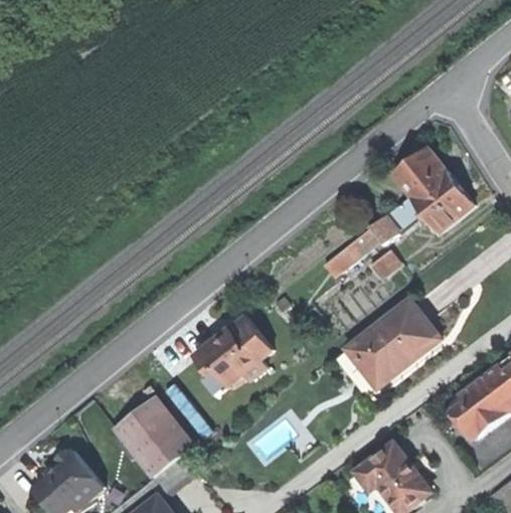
[(394,174),(411,195),(445,169),(428,148),(394,174)]
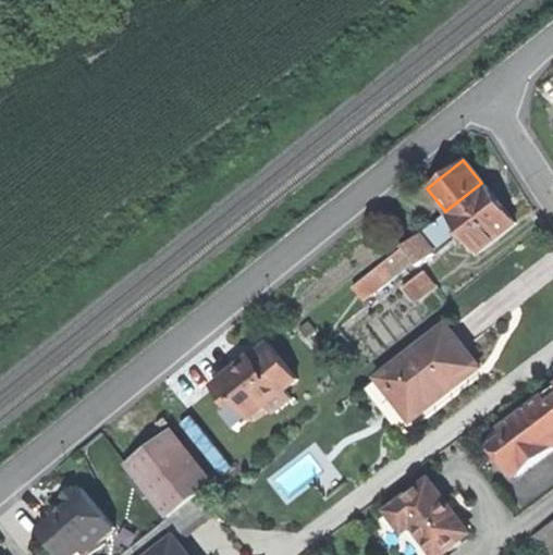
[(481,183),(445,211),(458,227),(452,233),(455,237),(461,244),(467,239),(477,251),(513,224),(496,204),(481,183)]
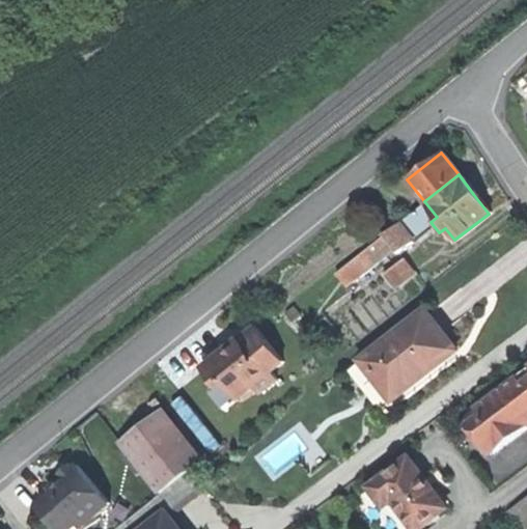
[(398,253),(434,226),(431,222),(437,217),(424,201),(383,234),(394,248),(398,253)]
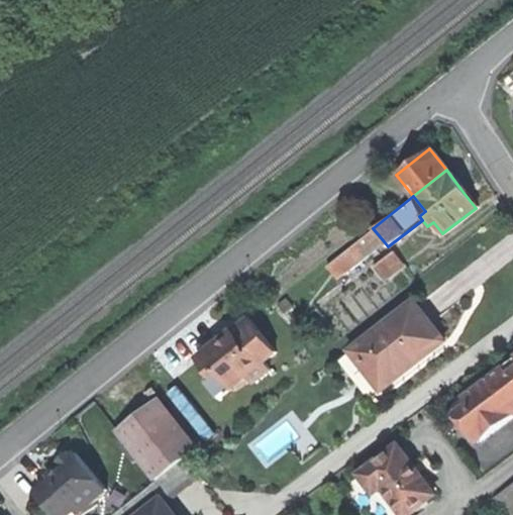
[(335,279),(384,241),(373,228),(325,266),(335,279)]
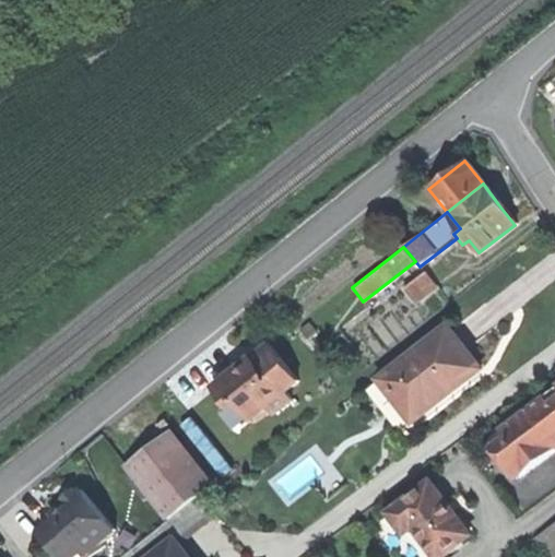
[(425,273),(402,288),(413,304),(435,287),(425,273)]
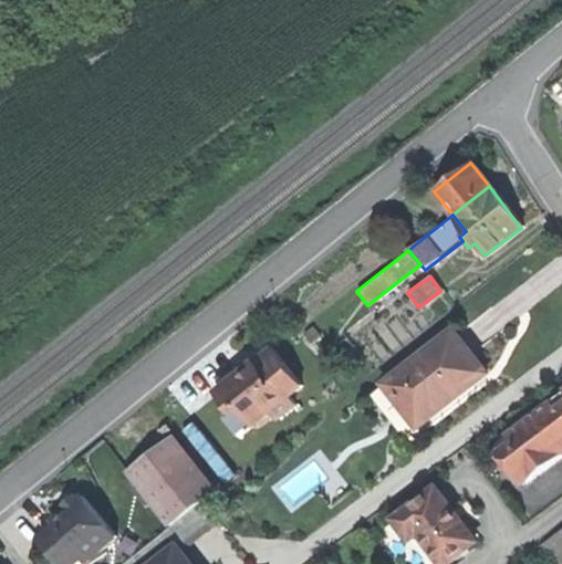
[(453,331),(383,385),(413,424),(430,410),(433,414),(470,385),(485,374),(467,350),(453,331)]
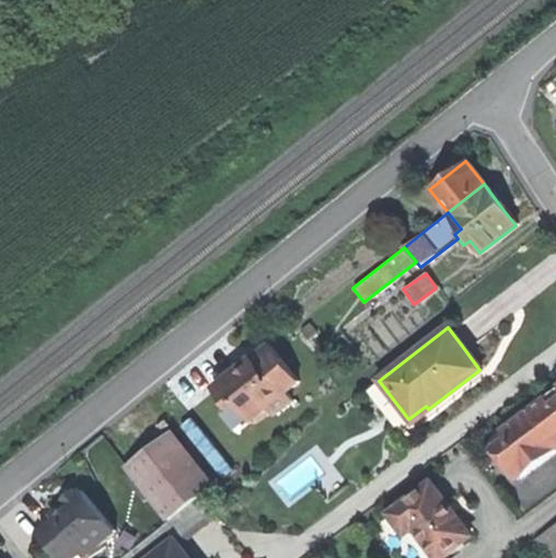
[(236,368),(211,387),(224,405),(232,399),(247,419),(265,406),(270,414),(289,399),(282,391),(296,381),(267,344),(247,359),(250,361),(244,365),(238,371),(236,368)]
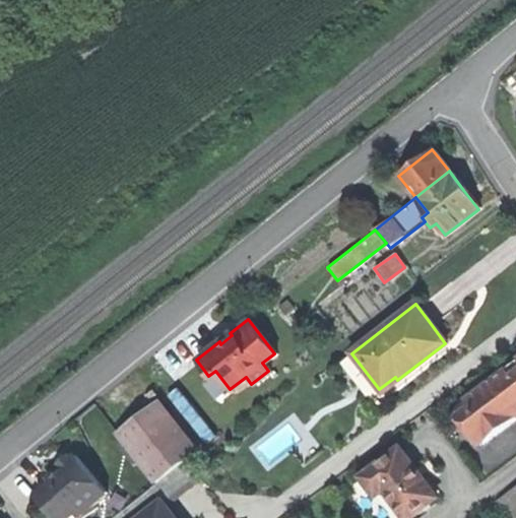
[(437,360),(432,353),(397,380),(395,377),(379,389),(351,353),(340,362),(375,408),(437,360)]
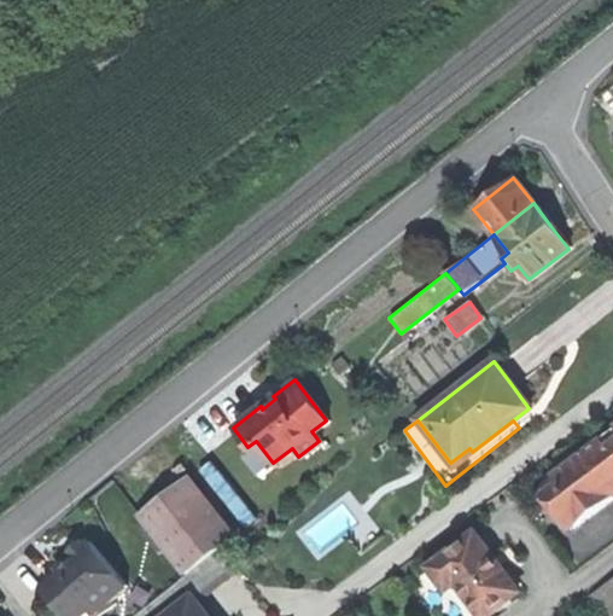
[(612,434),(556,478),(558,481),(567,493),(553,504),(552,504),(573,532),(612,500),(612,434)]
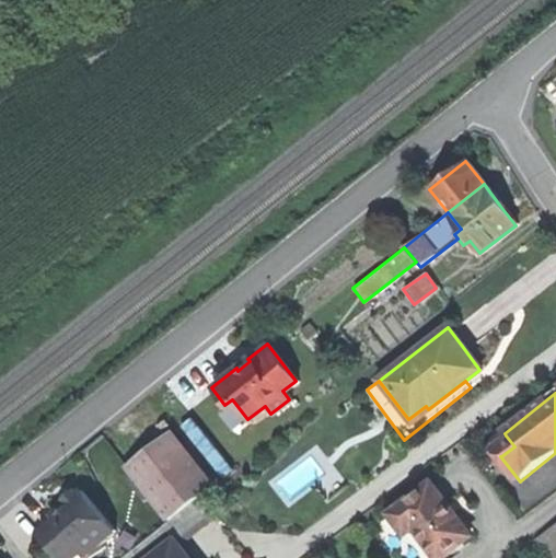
[(236,428),(247,419),(232,399),(224,405),(220,409),(220,414),(231,427),(236,428)]
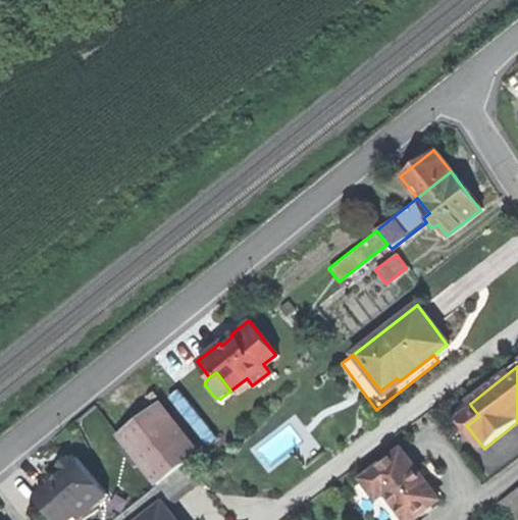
[(168,400),(185,421),(196,412),(179,391),(168,400)]
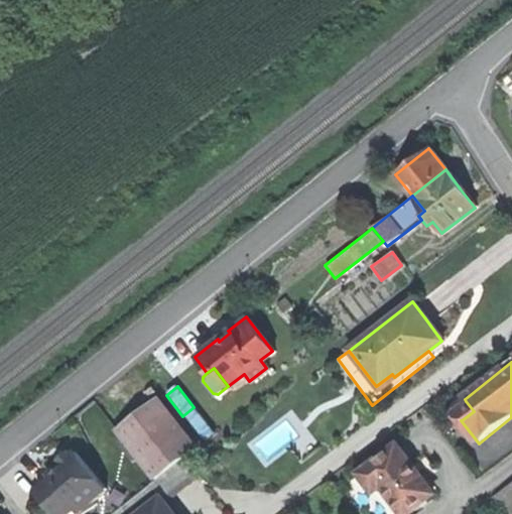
[(120,430),(156,479),(196,447),(159,400),(152,406),(120,430)]
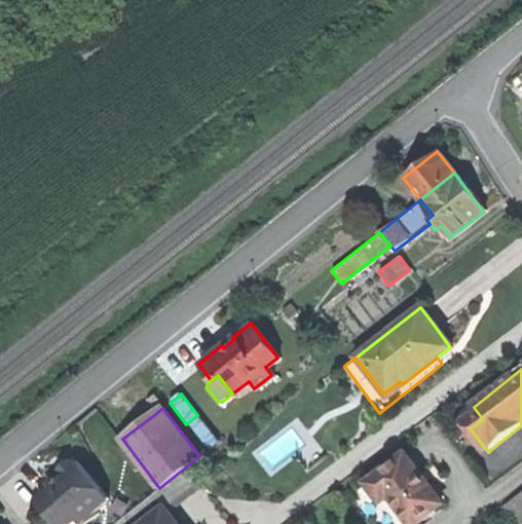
[(106,431),(114,442),(143,421),(135,409),(106,431)]
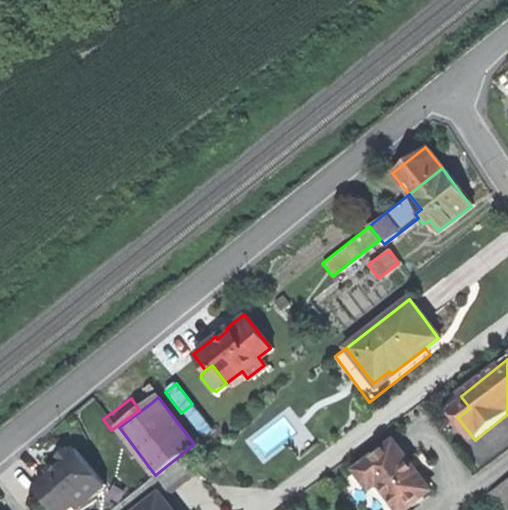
[(453,410),(458,417),(470,408),(462,398),(453,405),(453,410)]
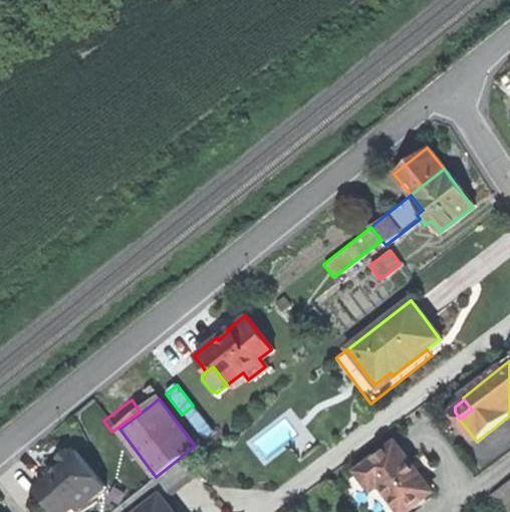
[(394,448),(355,475),(370,496),(378,490),(395,511),(409,511),(429,497),(410,470),(394,448)]
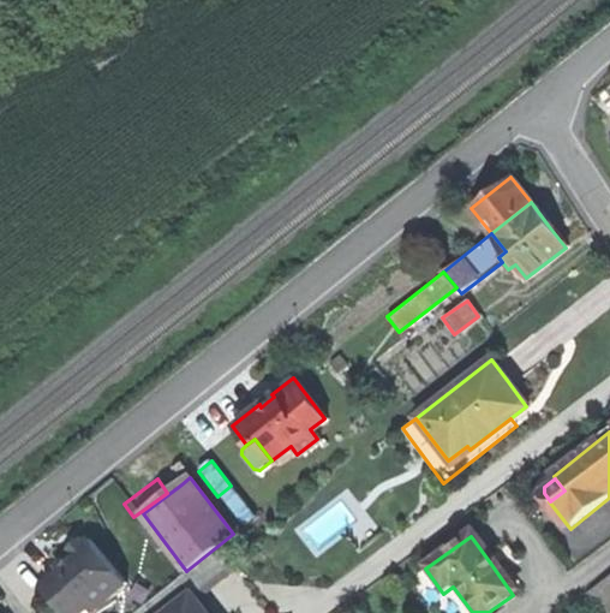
[(64,571),(46,585),(65,612),(84,599),(88,603),(91,608),(94,607),(125,583),(93,540),(71,557),(59,565),(64,571)]
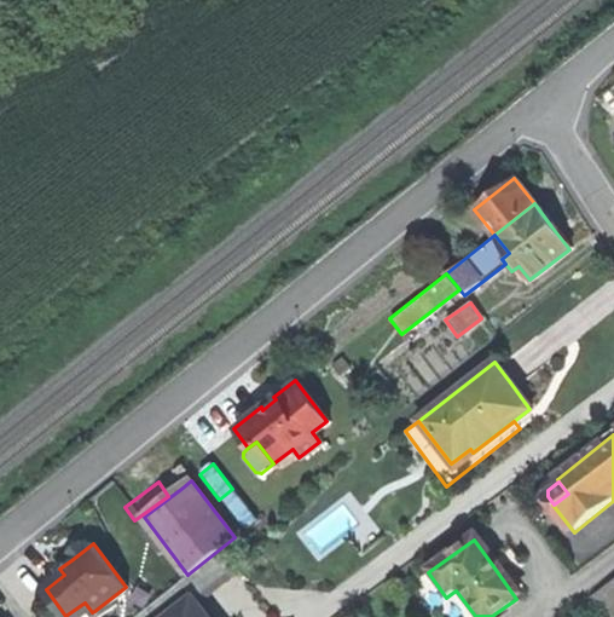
[(207,616),(193,598),(168,616),(207,616)]
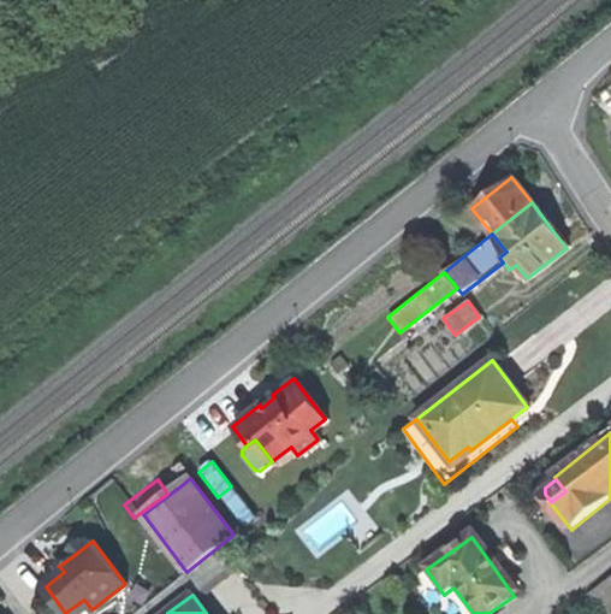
[(75,613),(88,604),(84,600),(65,613),(75,613)]
